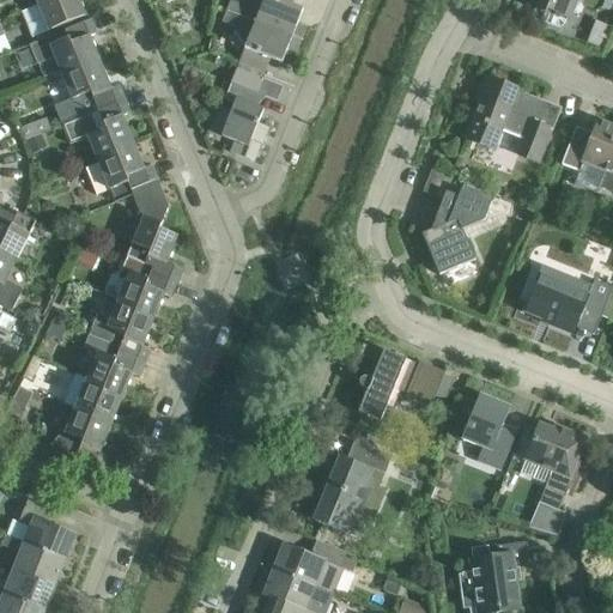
[(84,17),(77,0),(52,0),(38,6),(49,31),(84,17)]
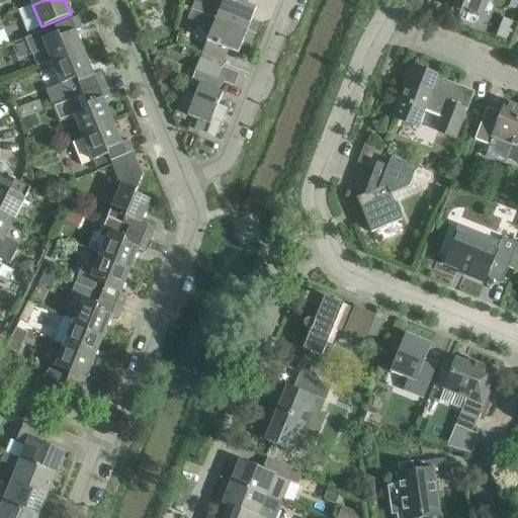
[(194,0),(191,10),(254,34),(258,24),(251,21),(255,9),(245,5),(247,0),(216,0),(207,1),(206,5),(194,0)]
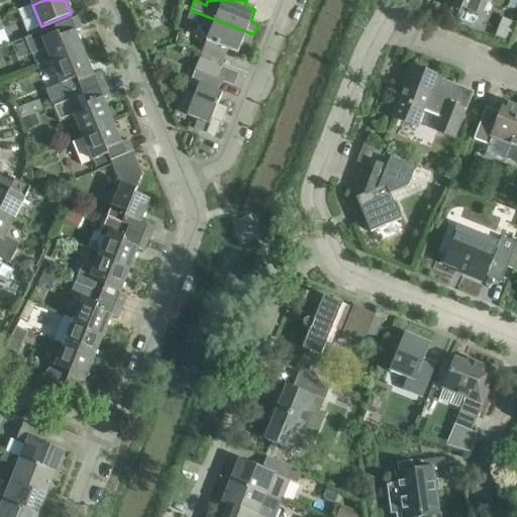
[(444,0),(442,5),(458,12),(456,18),(470,23),(476,21),(479,15),(481,16),(486,0),(444,0)]
